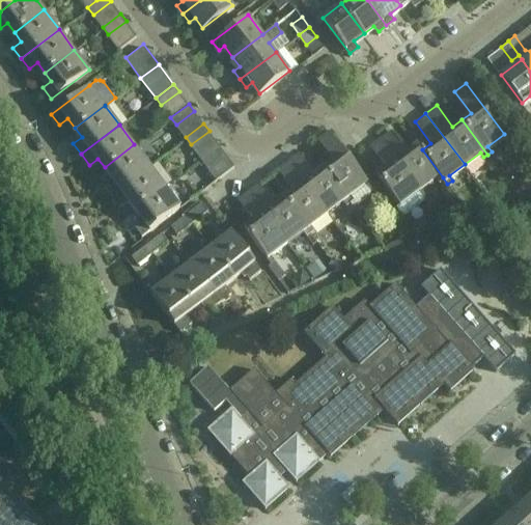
[(391,129),(381,136),(420,188),(436,175),(440,181),(443,177),(422,149),(417,142),(408,150),(391,129)]
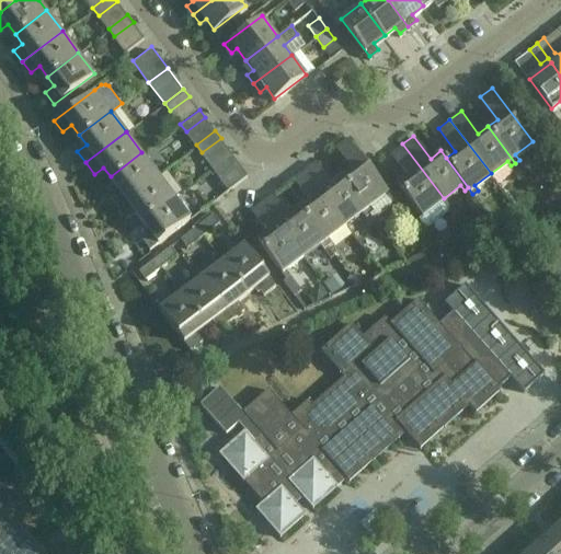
[(387,189),(346,137),(335,146),(352,169),(343,175),(370,212),(373,216),(395,199),(397,203),(398,202),(388,189),(387,189)]
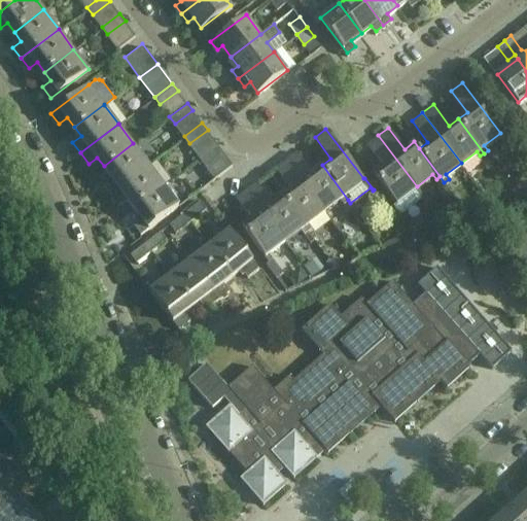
[(422,194),(417,186),(378,135),(367,143),(383,165),(374,172),(395,201),(393,203),(398,211),(422,194)]
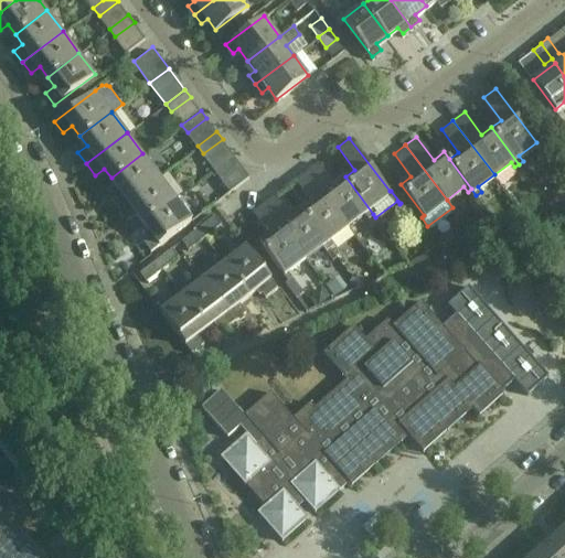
[(159,175),(142,153),(112,178),(118,188),(109,194),(118,206),(159,175)]
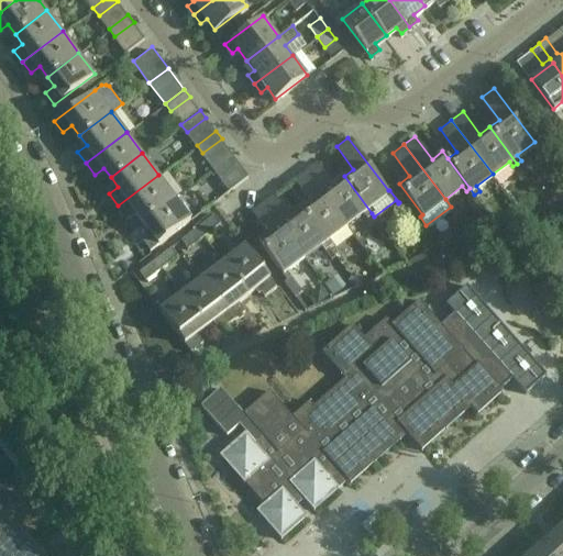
[(249,174),(232,153),(212,167),(229,188),(249,174)]
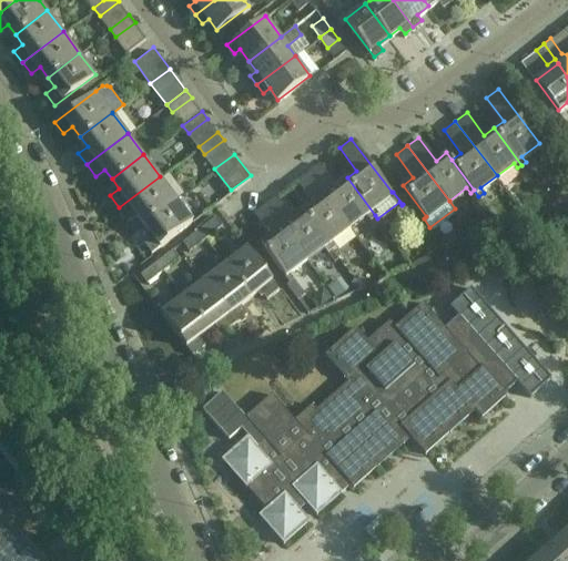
[(320,162),(307,171),(350,225),(366,213),(371,218),(375,215),(347,177),(336,185),(320,162)]
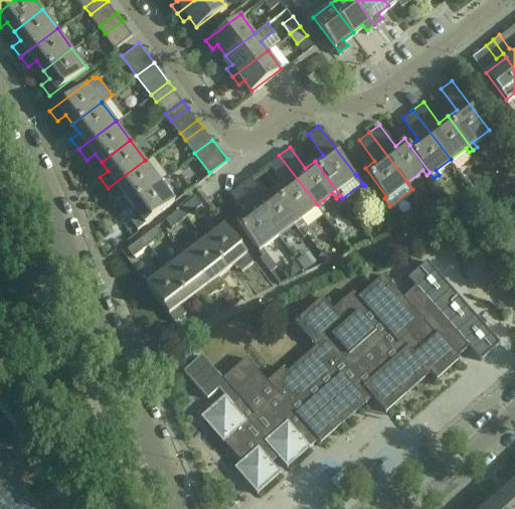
[(317,204),(279,155),(269,163),(285,183),(276,190),(302,223),(305,221),(301,216),(317,204)]
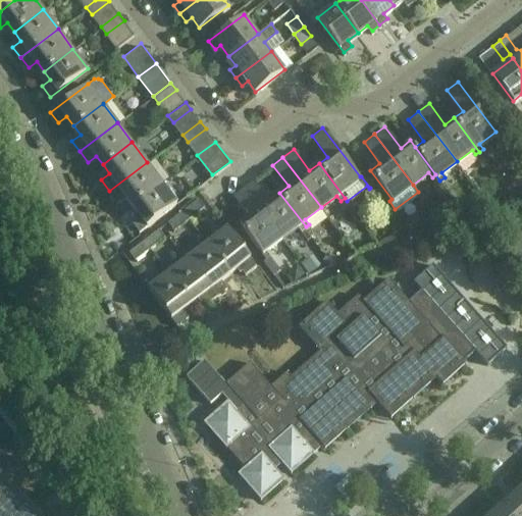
[(161,182),(147,162),(109,191),(117,201),(125,195),(133,204),(161,182)]
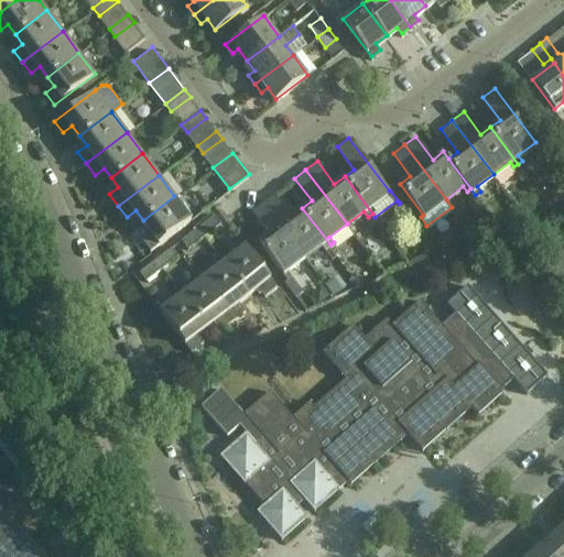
[(275,193),(263,201),(304,255),(322,243),(325,249),(331,244),(302,208),(292,216),(275,193)]
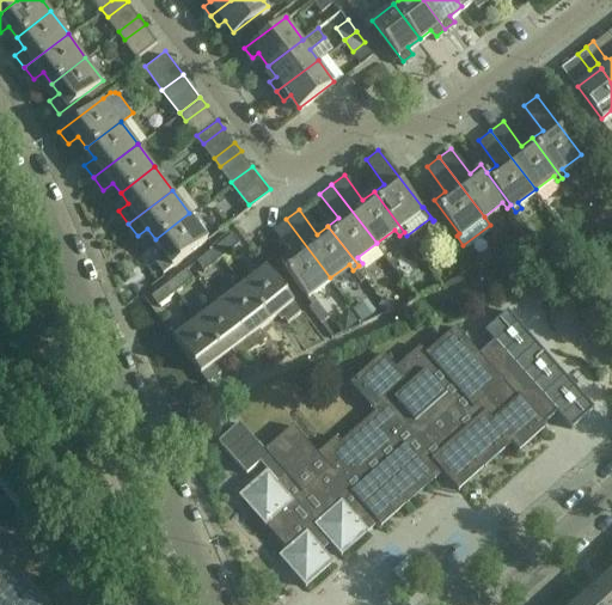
[(207,237),(189,213),(155,239),(163,249),(153,257),(163,269),(207,237)]
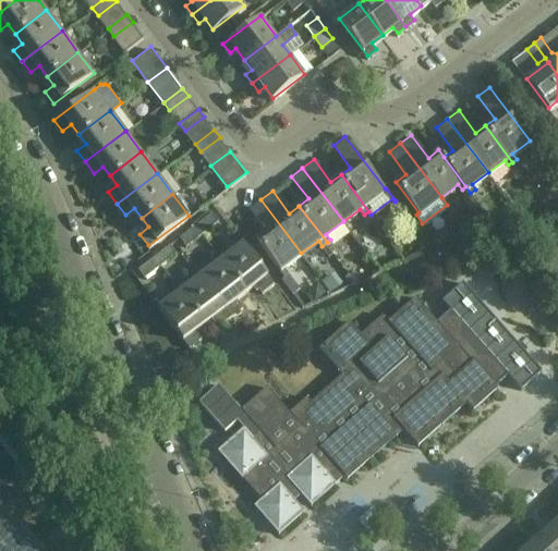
[(301,253),(261,199),(250,208),(266,230),(256,237),(283,273),(288,270),(284,266),(301,253)]
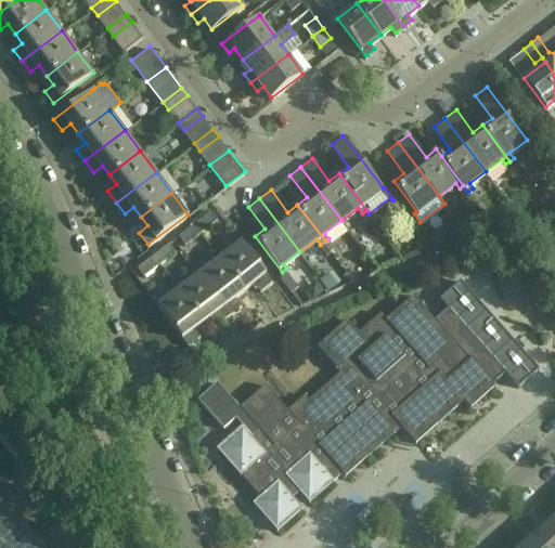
[(210,210),(195,221),(202,230),(217,219),(210,210)]
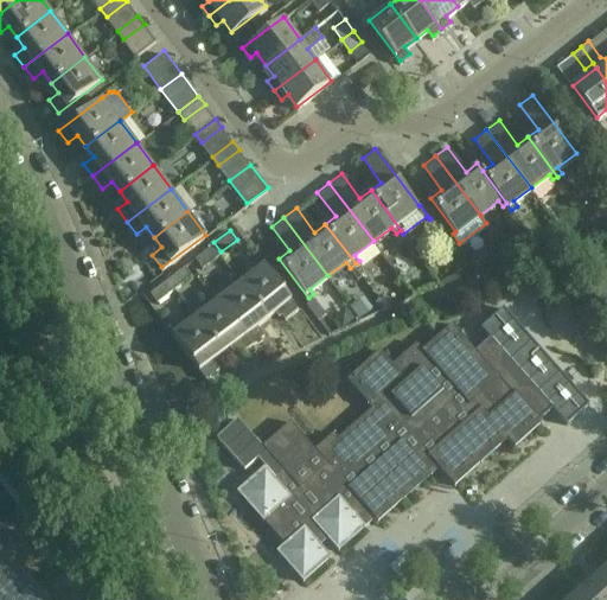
[(221,251),(213,242),(196,256),(202,266),(221,251)]
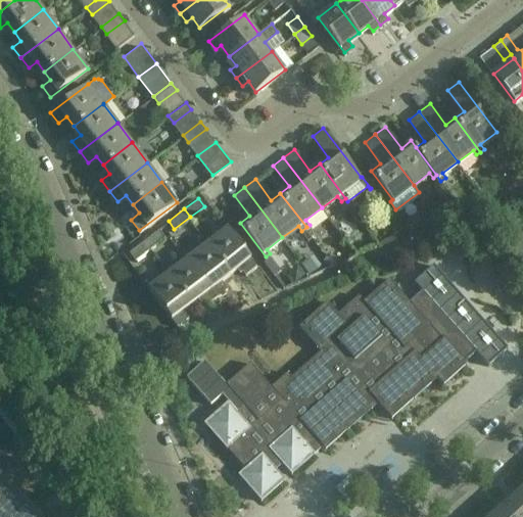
[(159,227),(144,239),(150,246),(165,235),(159,227)]
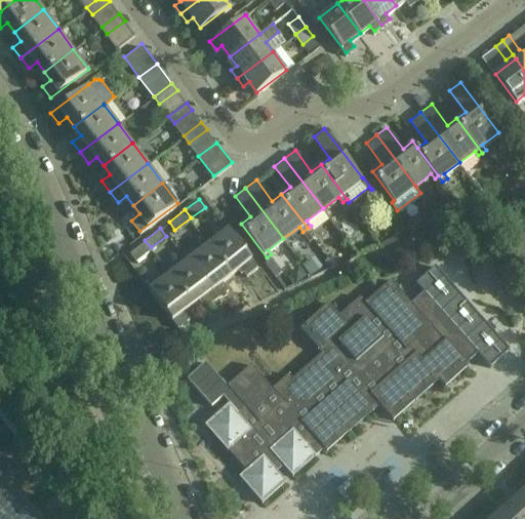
[(229,228),(209,242),(232,272),(240,266),(246,274),(257,266),(229,228)]
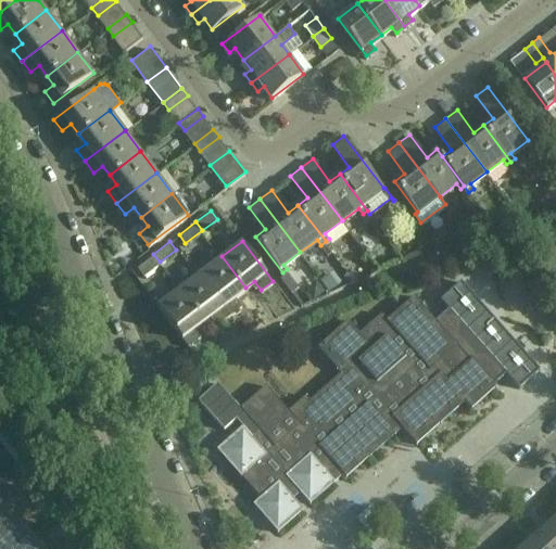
[(538,264),(555,284),(555,249),(540,264),(539,264),(538,264)]
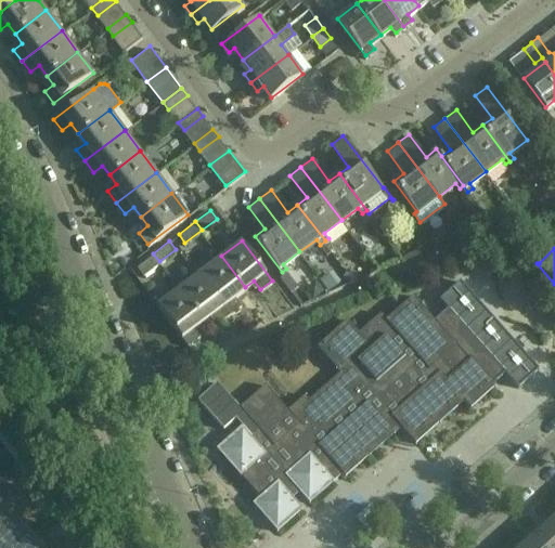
[(159,261),(153,253),(137,265),(143,273),(159,261)]
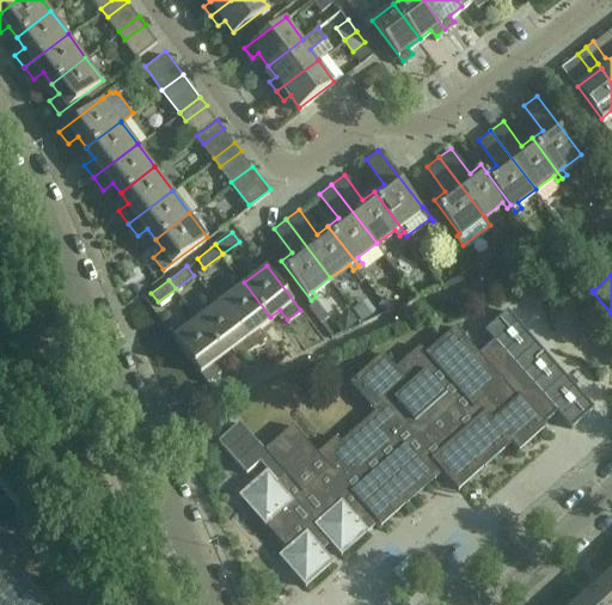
[(270,317),(244,282),(221,300),(255,344),(267,335),(259,325),(270,317)]
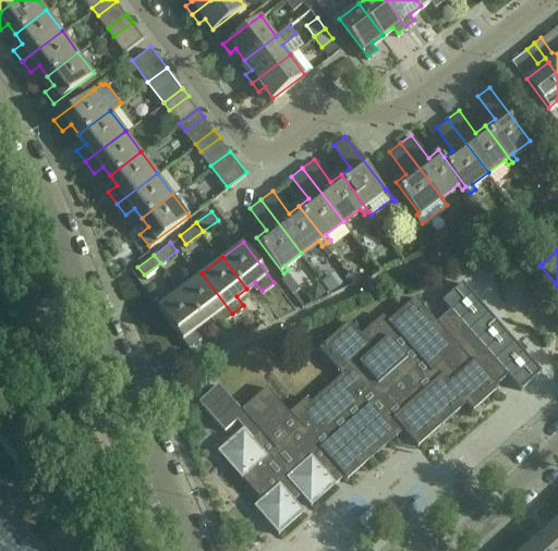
[(348,281),(361,267),(351,258),(338,271),(348,281)]
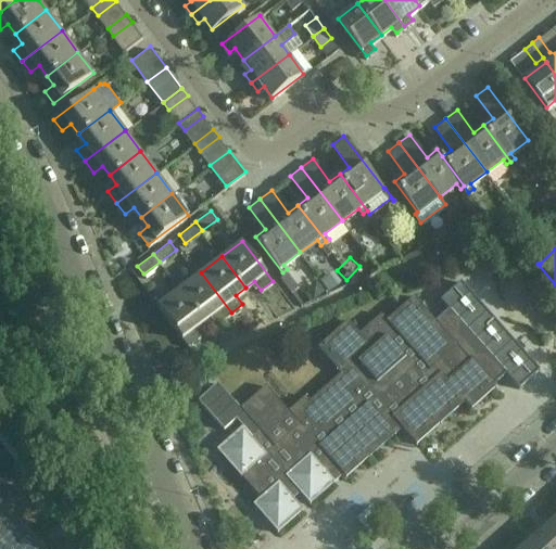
[(231,313),(201,272),(179,289),(203,319),(213,313),(219,321),(231,313)]
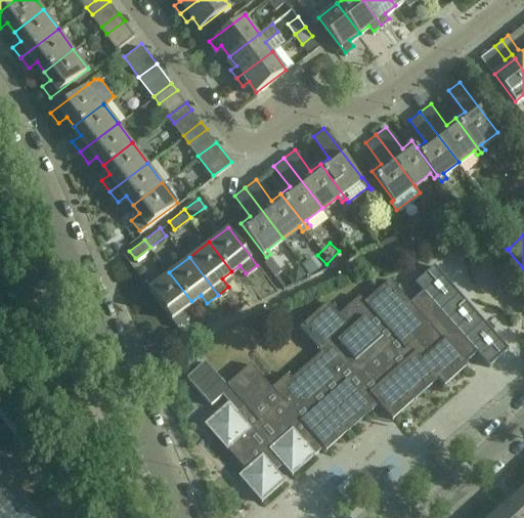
[(288,371),(271,385),(282,397),(281,398),(314,434),(325,447),(373,406),(369,403),(376,398),(379,401),(392,417),(438,376),(444,383),(445,382),(444,382),(467,362),(468,362),(468,361),(466,359),(477,350),(489,363),(509,346),(435,262),(416,279),(423,289),(409,300),(390,278),(391,277),(390,277),(364,300),(359,294),(358,294),(359,295),(339,312),(328,300),(299,326),(318,347),(320,345),(323,348),(293,376),(288,371)]
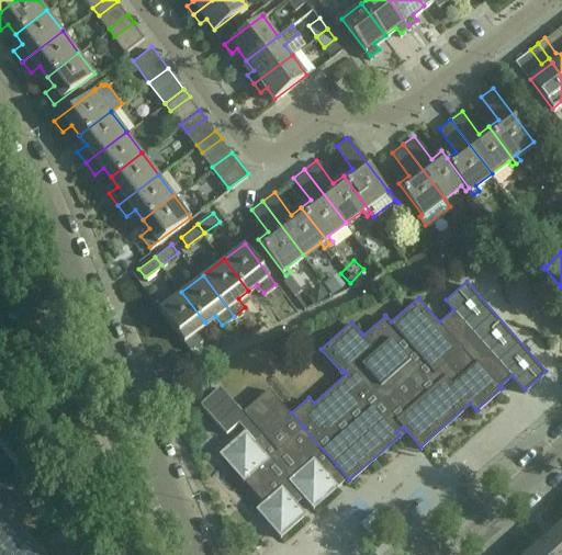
[(205,323),(181,292),(160,307),(190,348),(202,339),(195,330),(205,323)]
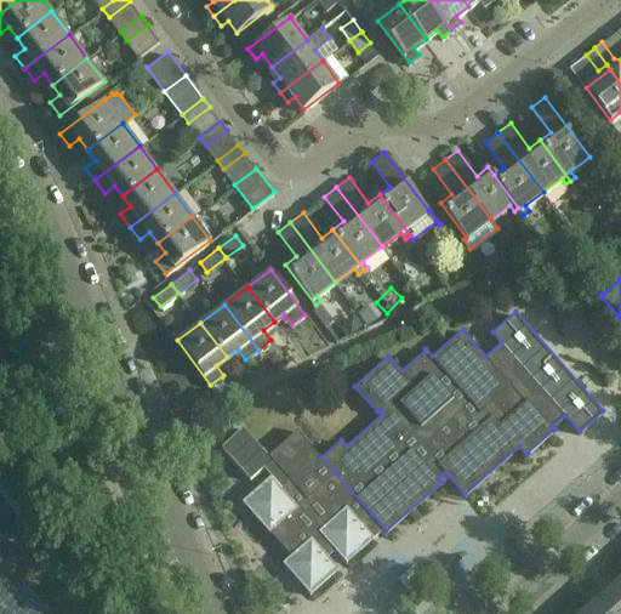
[(243,425),(221,444),(250,477),(263,465),(271,473),(271,475),(241,500),(269,530),(271,529),(291,553),(283,561),(311,592),(339,567),(324,550),(331,544),(346,561),(374,535),(363,523),(372,515),(334,472),(335,471),(322,456),(297,428),(268,454),(243,425)]
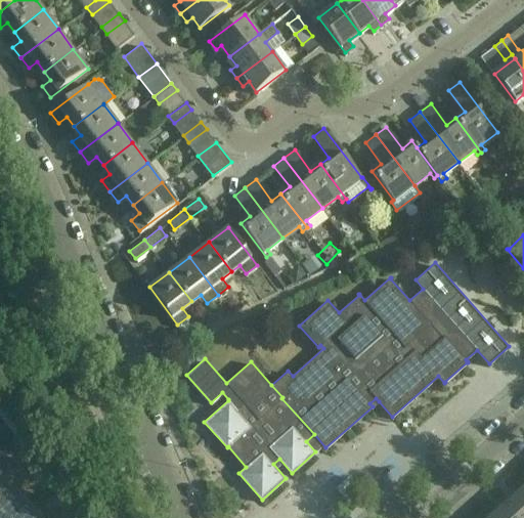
[(0,406),(0,413),(7,423),(15,417),(5,403),(0,406)]
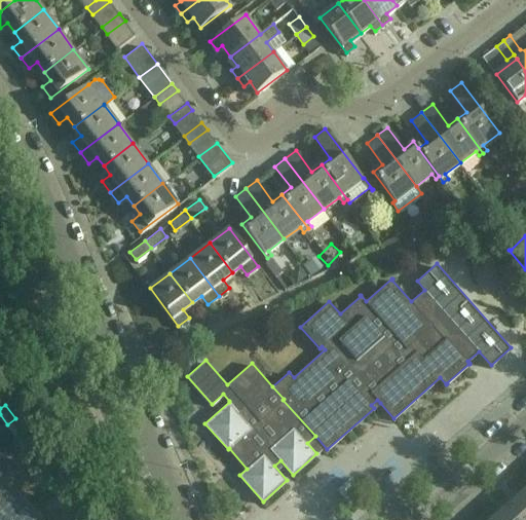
[(16,437),(27,450),(35,444),(24,431),(16,437)]
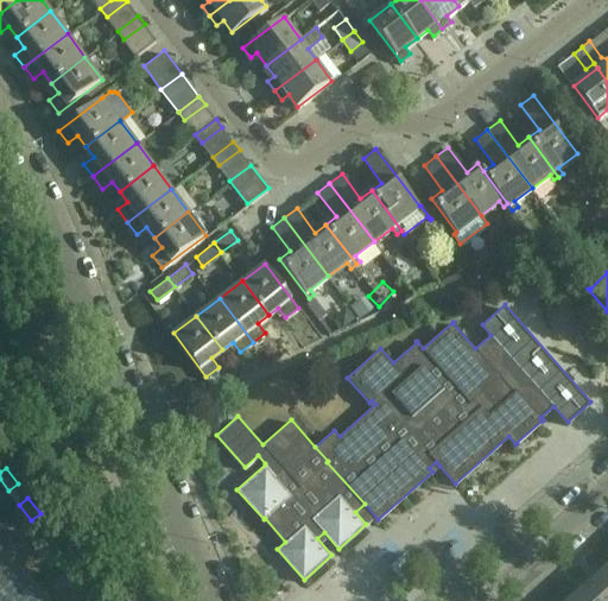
[(0,600),(14,600),(37,582),(6,548),(0,552),(0,600)]
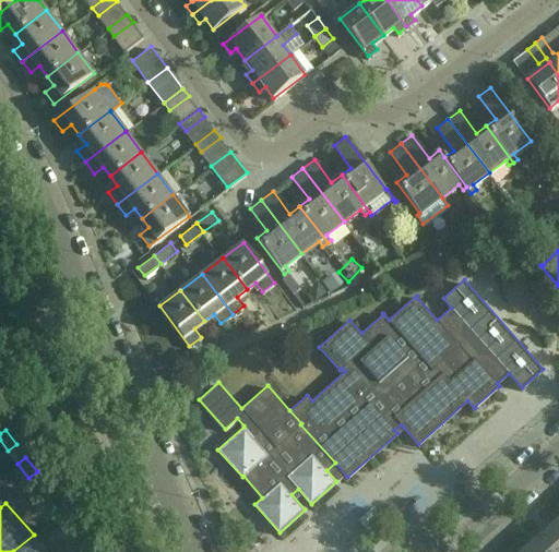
[(373,505),(365,513),(376,526),(384,518),(373,505)]
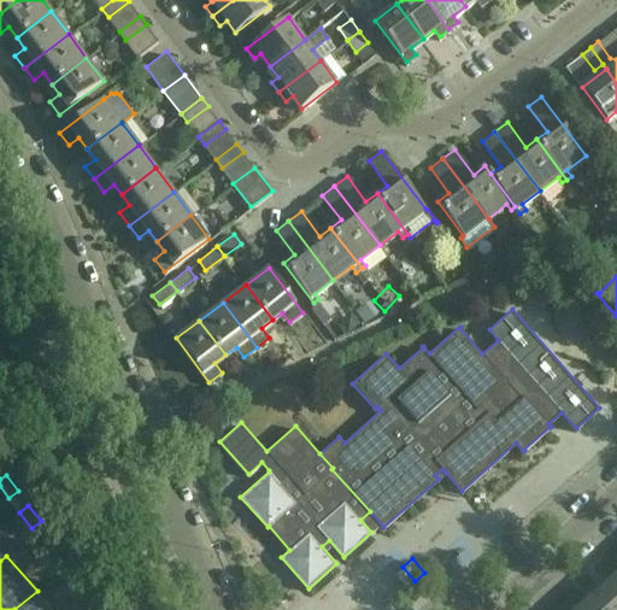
[(616,572),(599,588),(616,609),(616,572)]
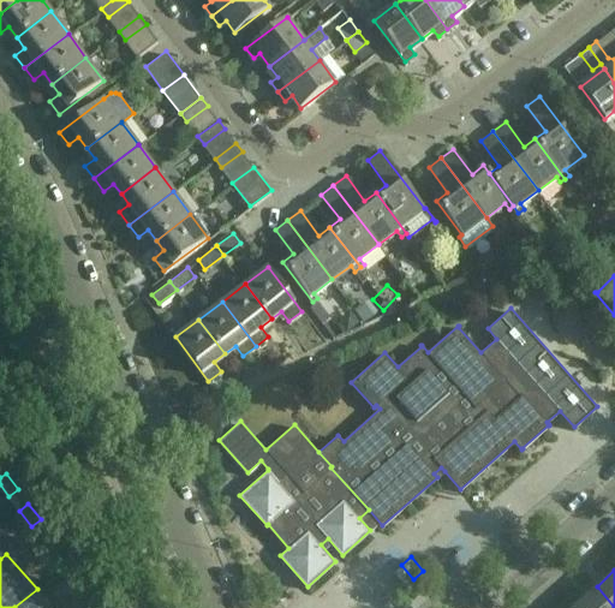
[(614,607),(597,586),(575,606),(577,607),(614,607)]
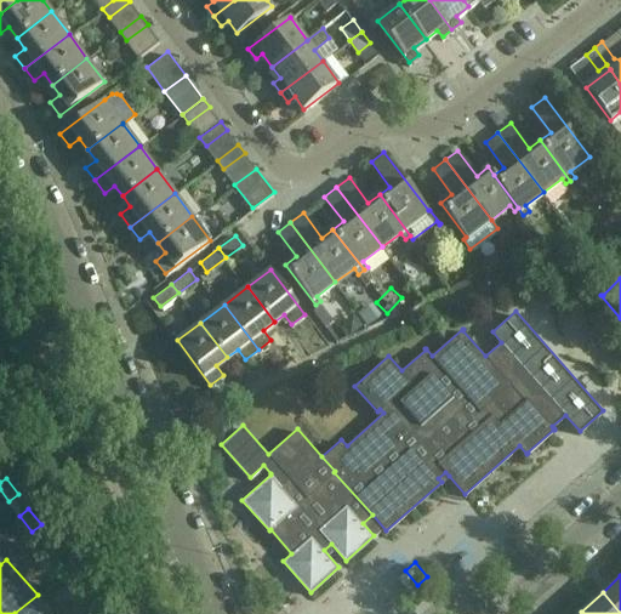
[(53,613),(38,595),(15,613),(53,613)]
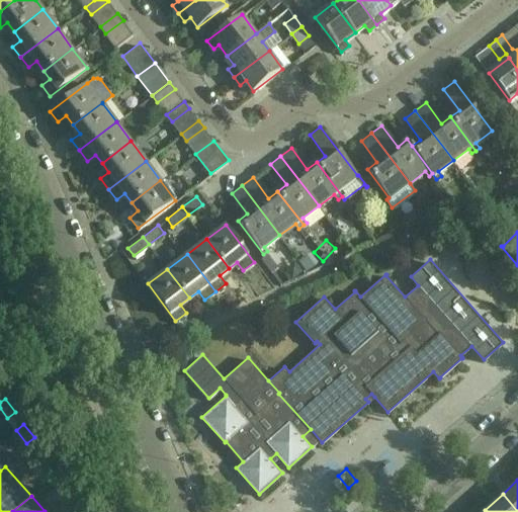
[(73,505),(78,511),(90,511),(81,499),(73,505)]
